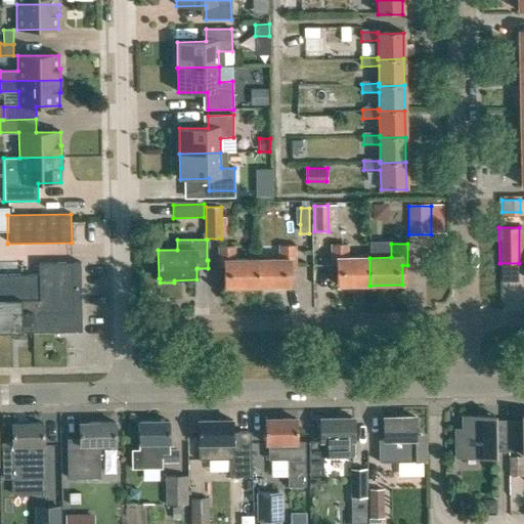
[(295,246),(278,247),(279,259),(257,259),(258,288),(290,287),(290,266),(295,266),(295,246)]
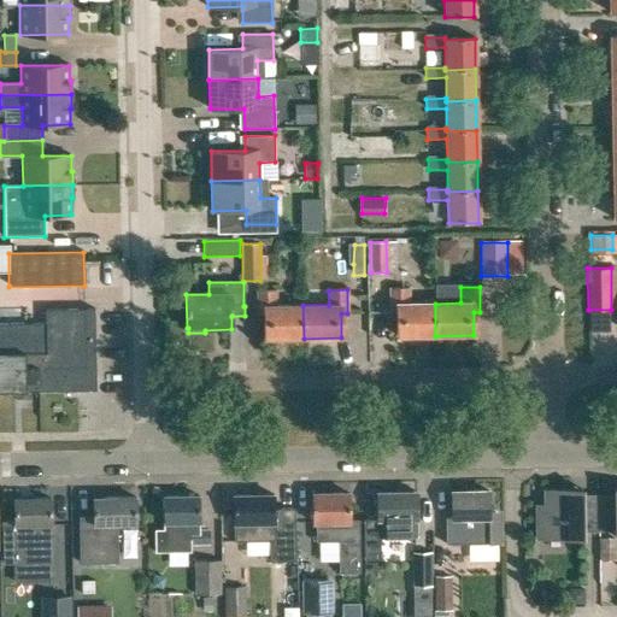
[(407,289),(389,289),(391,313),(397,313),(397,336),(435,336),(435,304),(407,304),(407,289)]
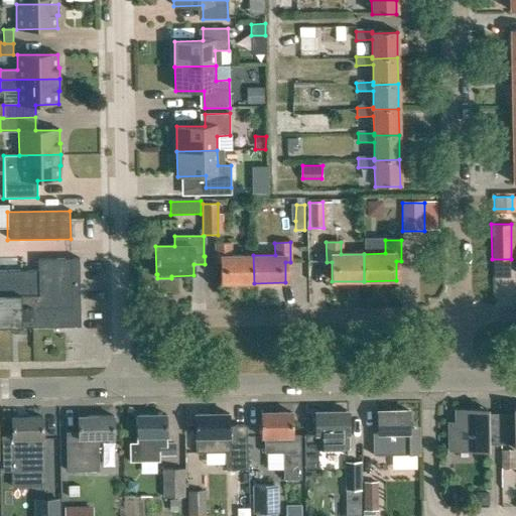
[(230,243),(215,244),(215,264),(221,264),(222,283),(254,283),(253,255),(230,256),(230,243)]
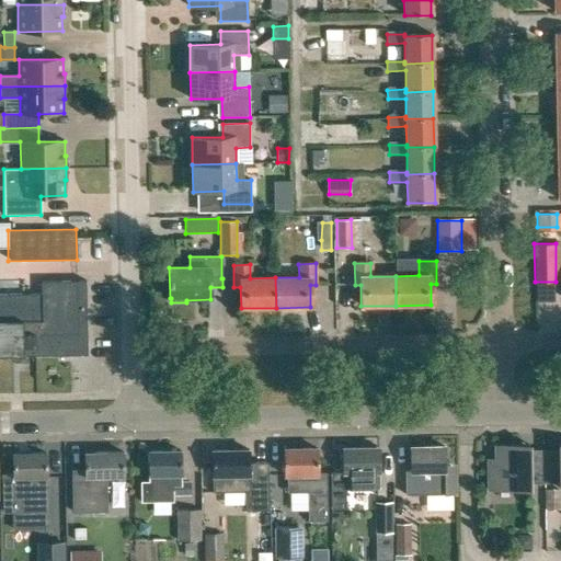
[(41,296),(0,296),(0,355),(88,354),(86,281),(41,282),(41,296)]
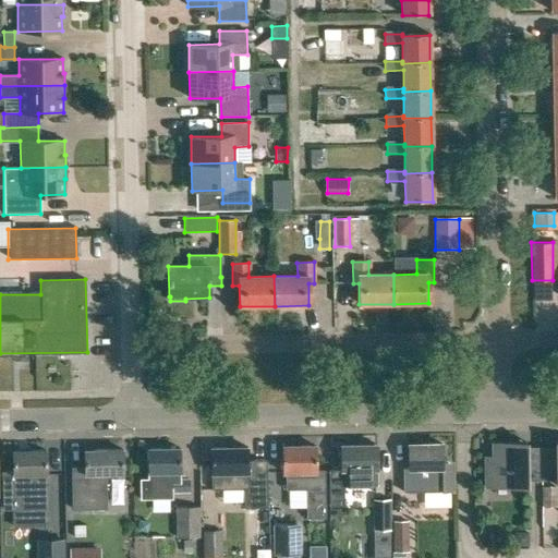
[(555,448),(541,448),(542,482),(556,481),(556,486),(557,486),(557,441),(555,443),(555,448)]
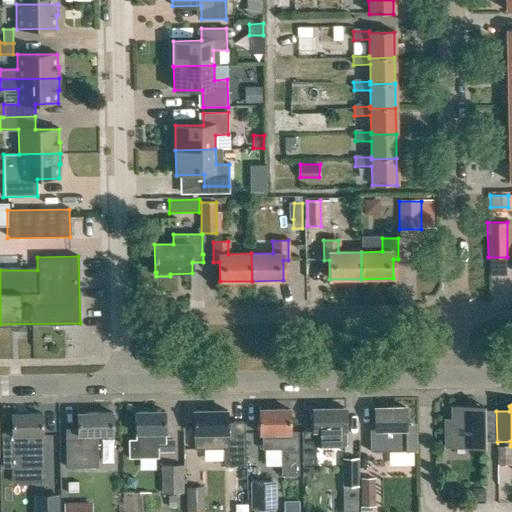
[(452,407),(452,420),(445,420),(445,447),(484,447),(484,442),(497,442),(496,411),(483,411),(483,406),(452,407)]
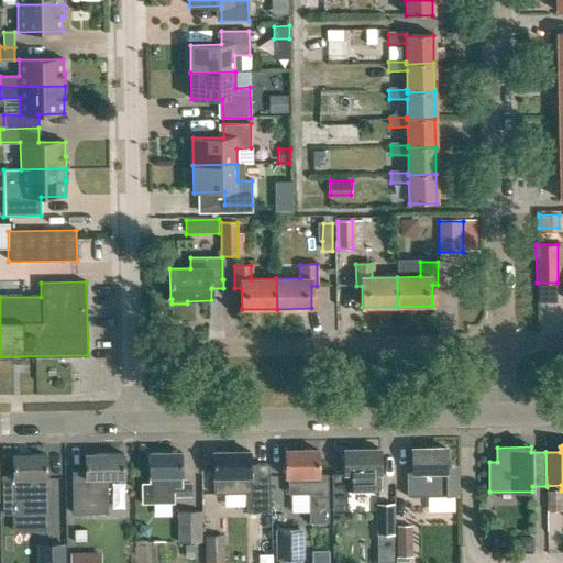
[(452,467),(446,467),(446,448),(412,449),(412,471),(407,472),(407,497),(457,496),(456,472),(452,467)]
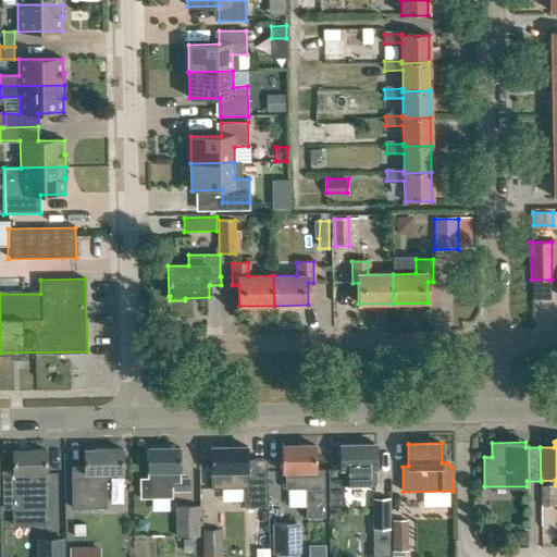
[(375,444),(341,445),(342,469),(327,469),(329,505),(343,505),(342,484),(376,484),(375,444)]
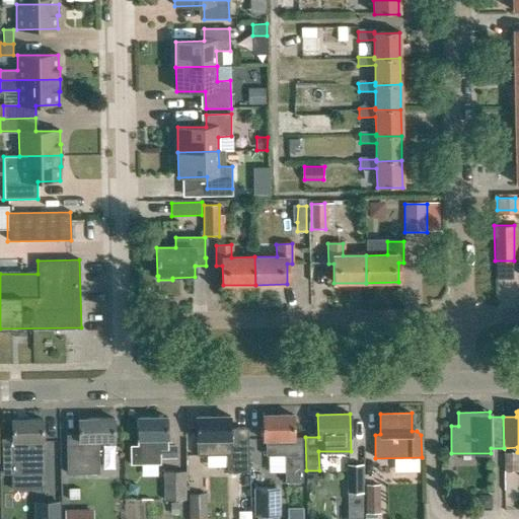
[(294,437),(294,415),(263,416),(263,439),(266,439),(266,455),(285,455),(285,482),(303,482),(302,437),(294,437)]
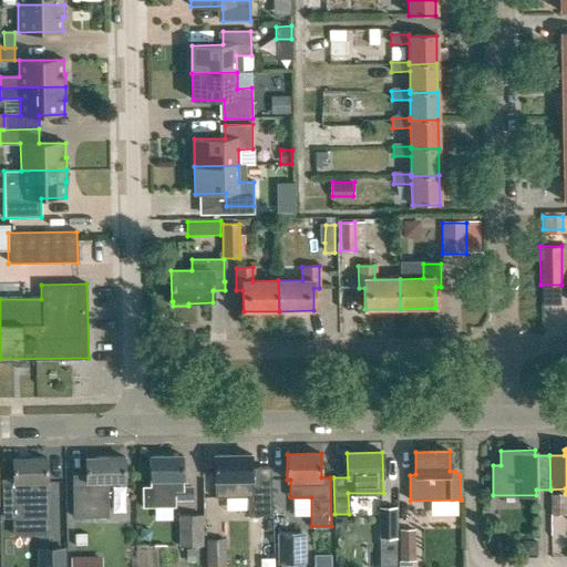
[(270,467),(253,467),(251,455),(214,456),(215,497),(247,496),(247,515),(270,515),(270,467)]
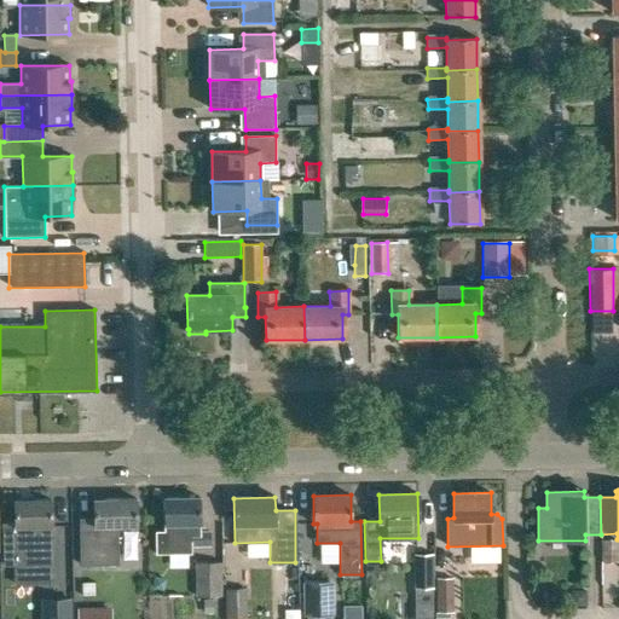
[(168,498),(168,524),(168,533),(155,533),(155,554),(191,554),(191,545),(209,545),(209,533),(201,533),(200,498),(168,498)]
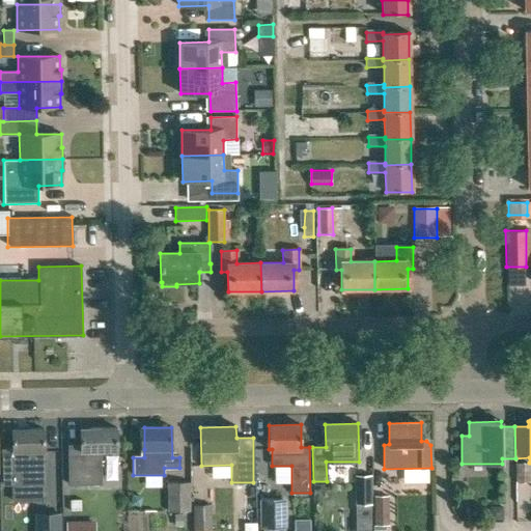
[(82,467),(82,451),(116,451),(116,428),(81,428),(81,445),(68,446),(70,492),(78,492),(78,483),(93,482),(92,466),(82,467)]
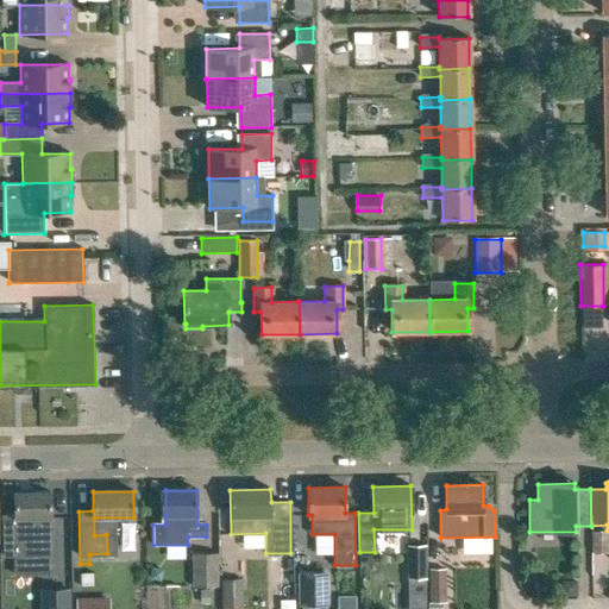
[(16,519),(8,519),(10,538),(25,538),(25,519),(51,519),(51,493),(14,493),(16,519)]
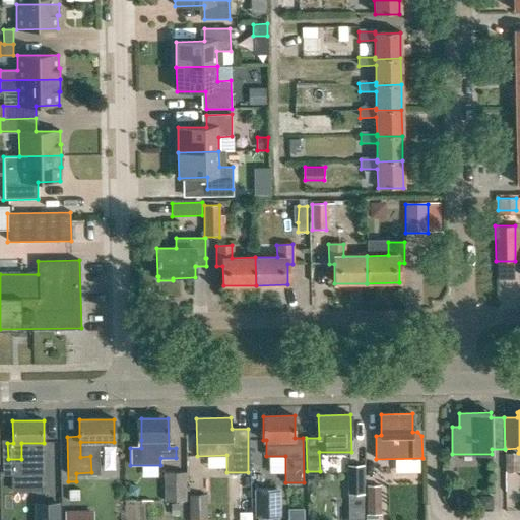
[(363,494),(363,465),(347,465),(347,494),(363,494)]
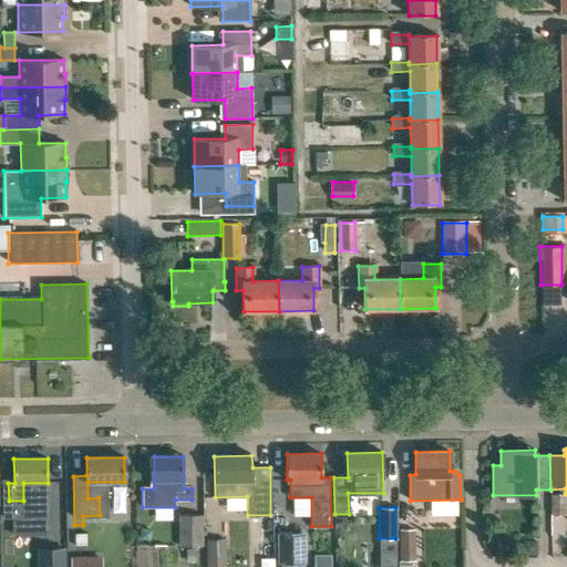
[(202,546),(202,514),(178,514),(178,546),(202,546)]
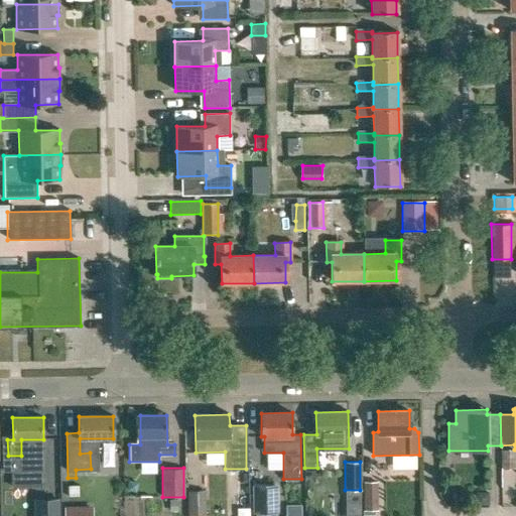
[(376,482),(363,482),(363,510),(376,510),(376,482)]
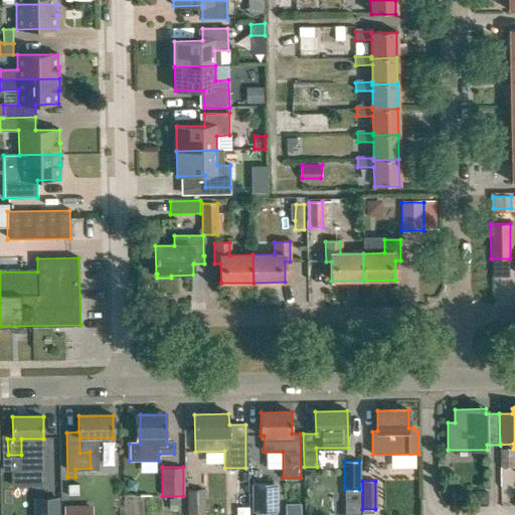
[(251,484),(252,512),(278,512),(278,484),(251,484)]
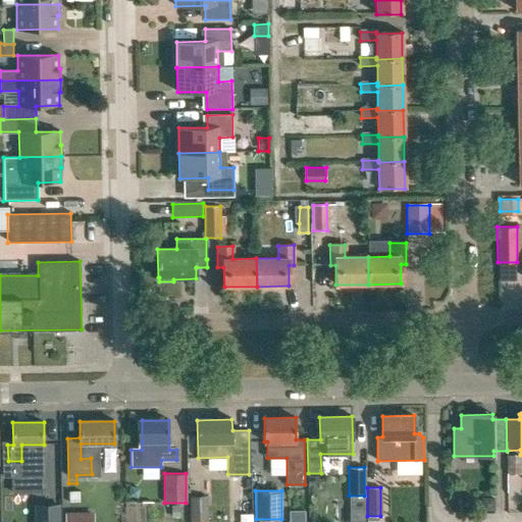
[(80,491),(68,491),(69,503),(81,503),(80,491)]
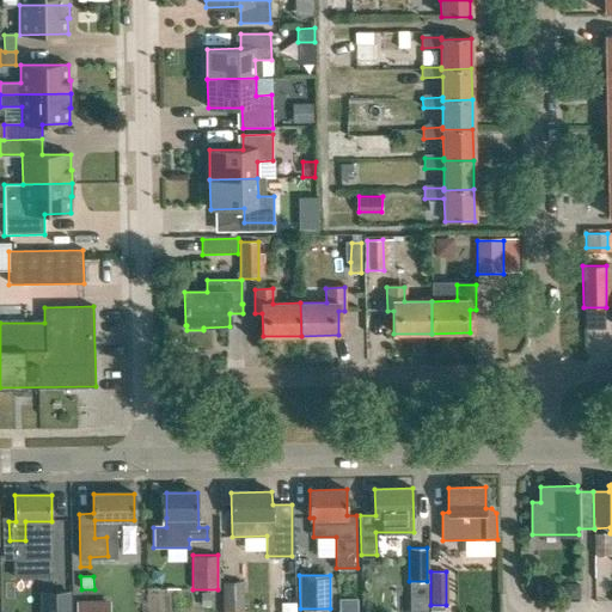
[(242,611),(242,582),(221,582),(220,611),(242,611)]
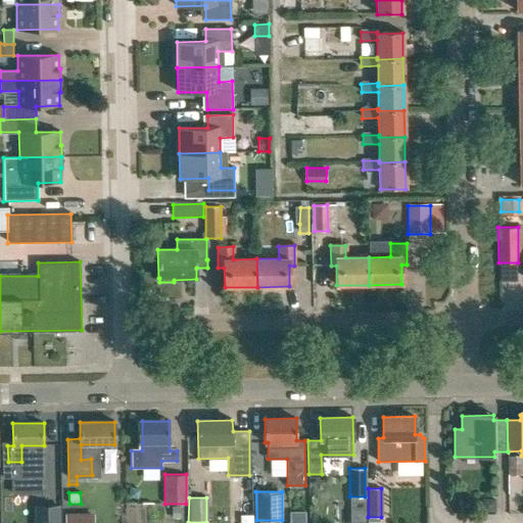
[(494,498),(482,500),(483,513),(495,512),(494,498)]
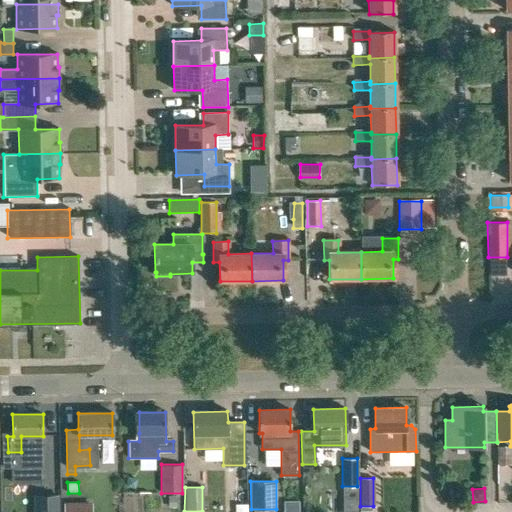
[(33,495),(33,511),(59,511),(59,495),(33,495)]
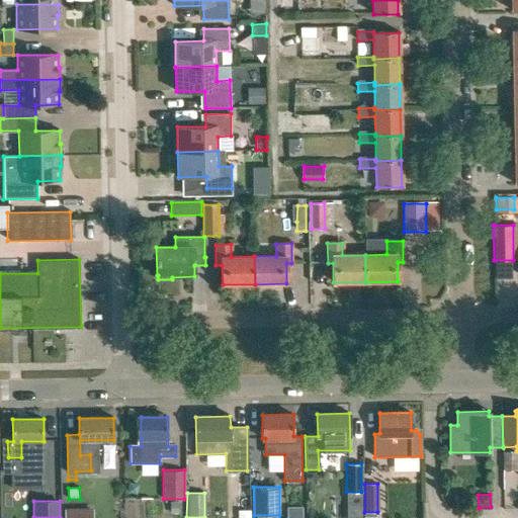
[(171,502),(170,514),(179,514),(179,502),(171,502)]
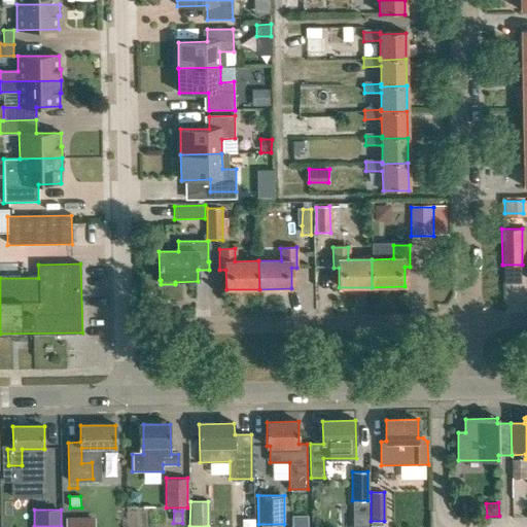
[(66,518),(65,526),(95,526),(95,517),(66,518)]
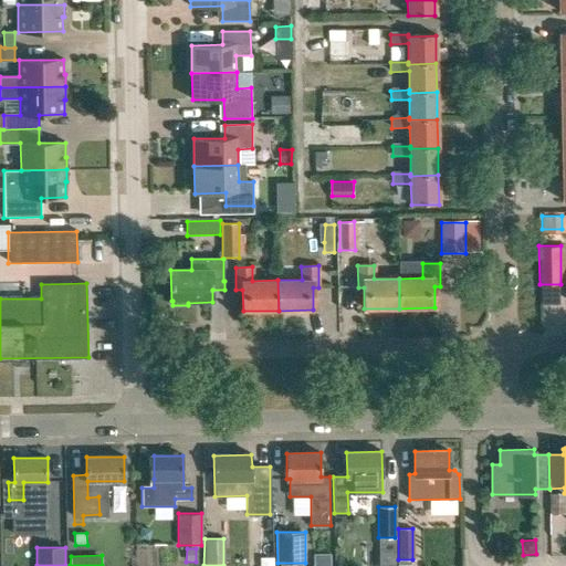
[(315,556),(314,565),(331,565),(332,556),(315,556)]
